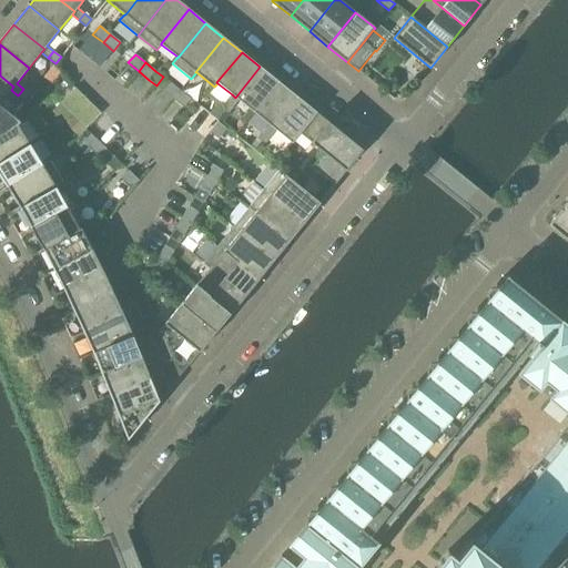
[(279,82),(260,67),(235,98),(232,94),(226,102),(233,107),(239,100),(254,112),(279,82)]
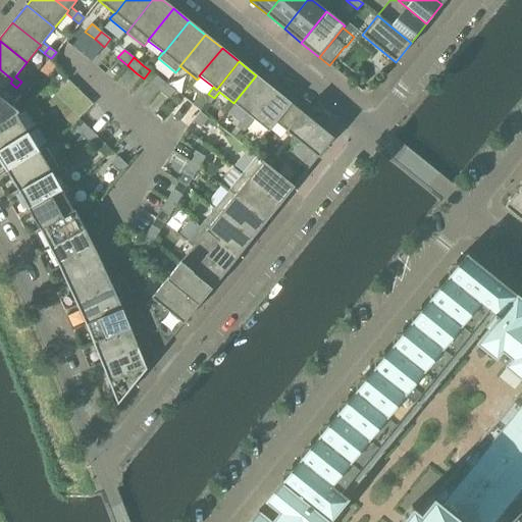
[(0,95),(10,83),(12,80),(0,69),(0,95)]
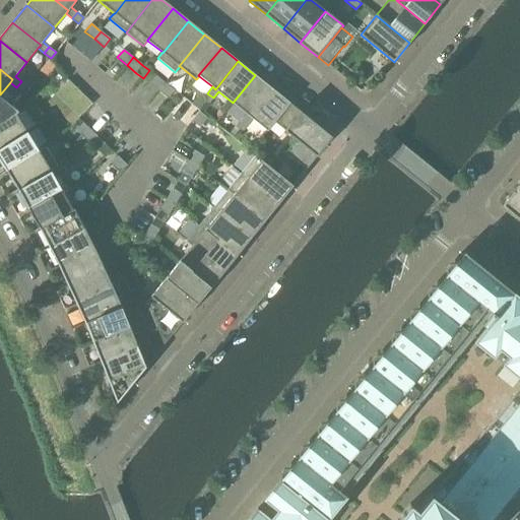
[(149,83),(158,91),(166,83),(155,75),(149,83)]
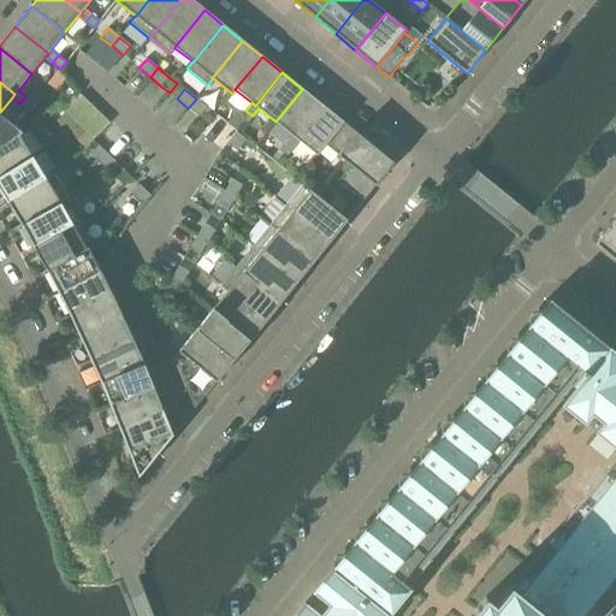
[(296,138),(323,106),(302,89),(276,122),(292,135),(296,138)]
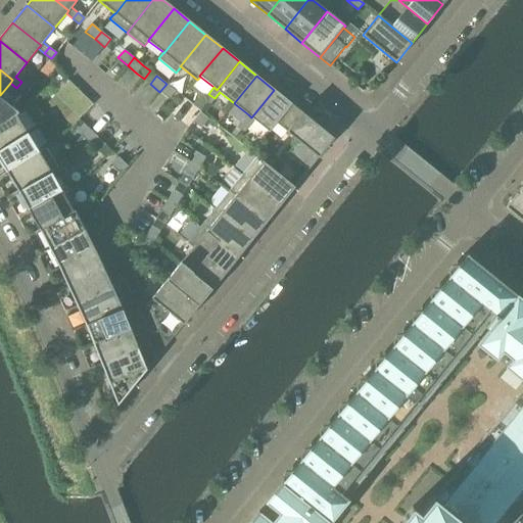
[(21,82),(16,88),(22,93),(28,87),(21,82)]
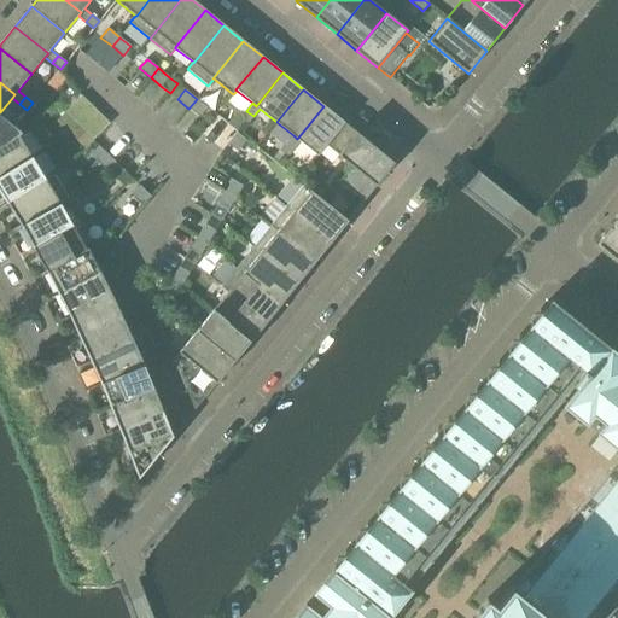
[(208,109),(197,99),(188,109),(199,117),(208,109)]
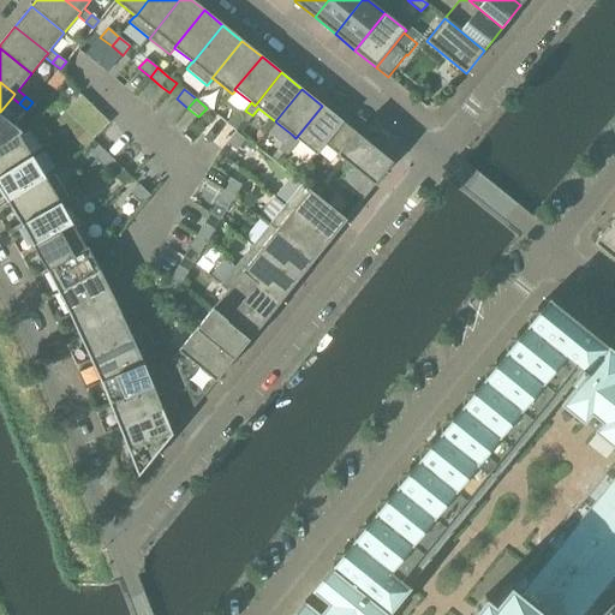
[(341,121),(322,106),(296,138),(292,135),(286,143),(293,149),(299,141),(316,155),(324,144),(324,143),(341,121)]
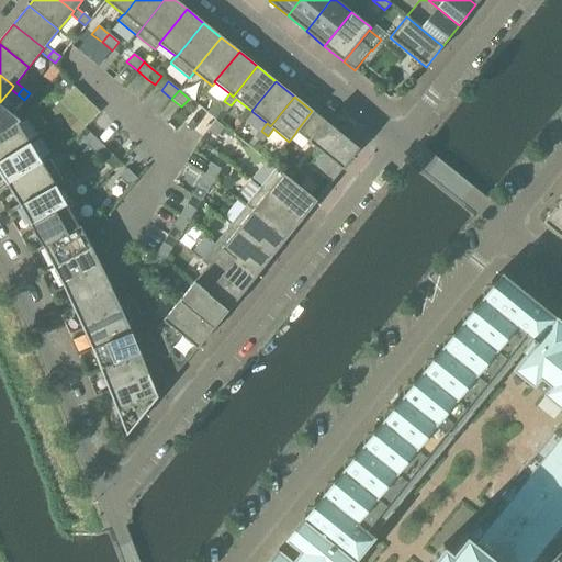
[(231,105),(224,101),(218,108),(225,113),(231,105)]
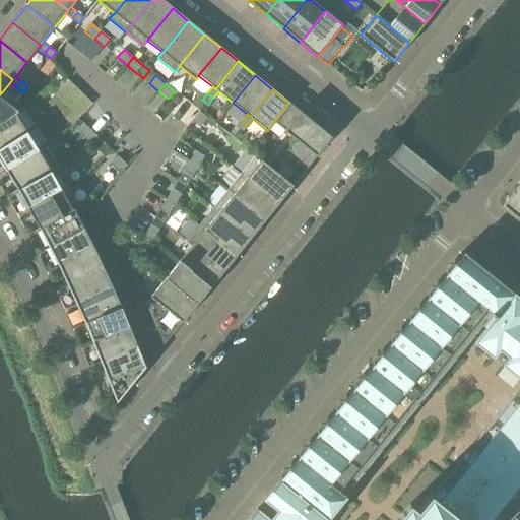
[(48,103),(56,111),(63,104),(55,94),(48,103)]
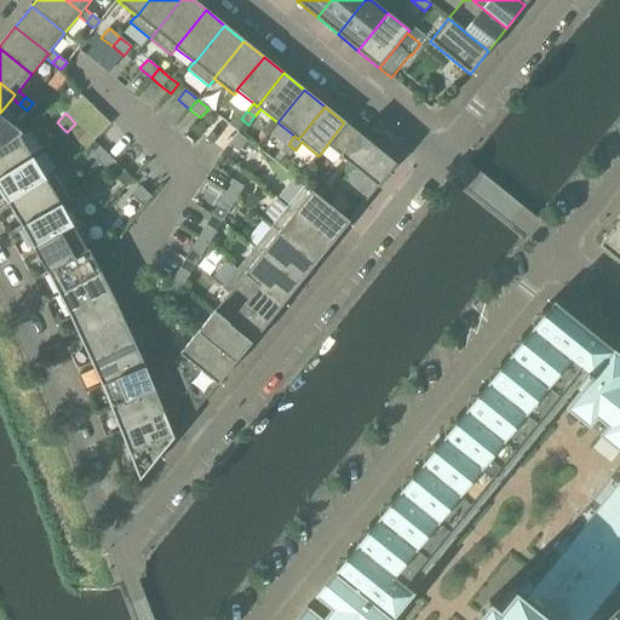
[(0,147),(19,136),(23,133),(0,115),(0,147)]
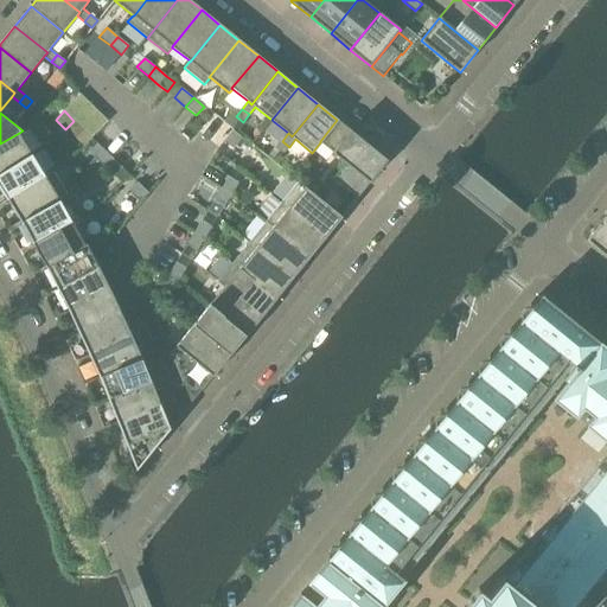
[(357,198),(388,160),(337,120),(320,141),(320,142),(346,163),(333,179),(357,198)]
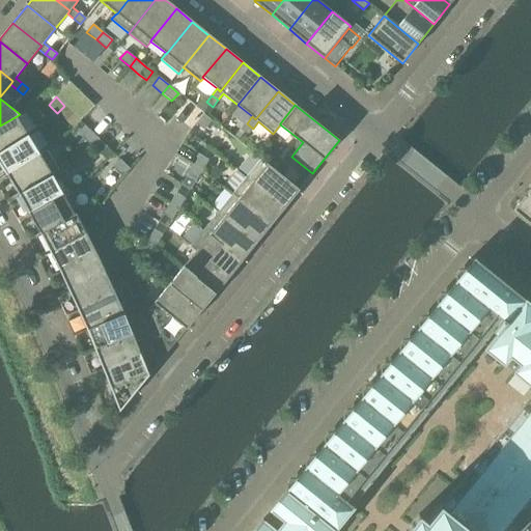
[(74,114),(64,106),(57,113),(66,121),(74,114)]
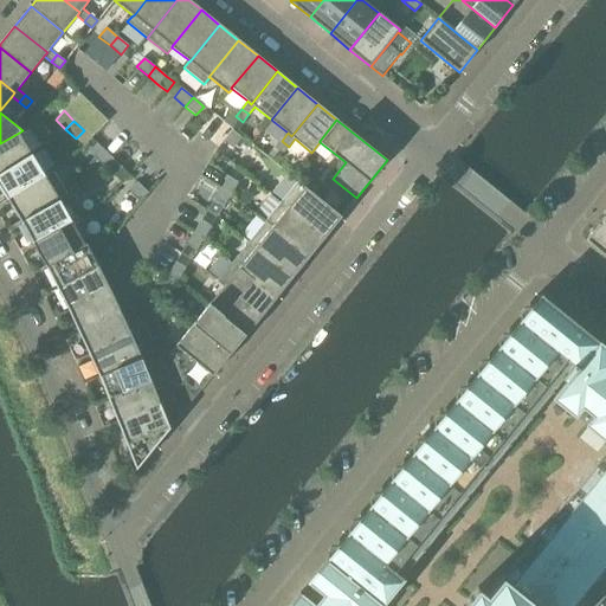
[(233,149),(242,137),(233,130),(224,141),(233,149)]
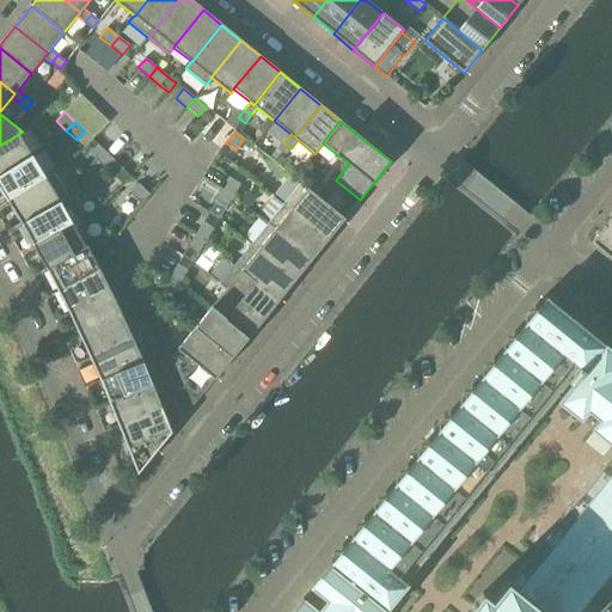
[(0,175),(32,155),(19,134),(0,145),(0,175)]
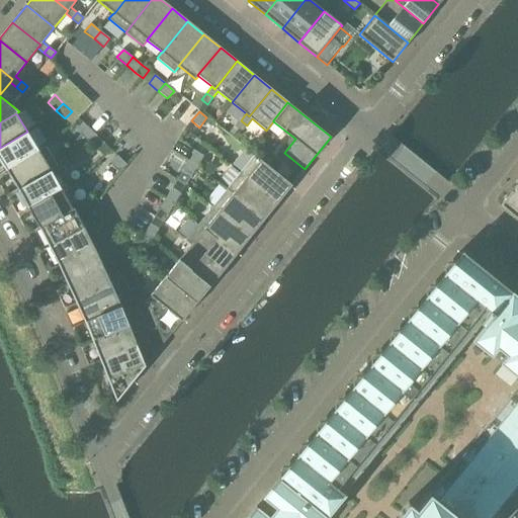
[(247,125),(241,120),(236,126),(242,132),(247,125)]
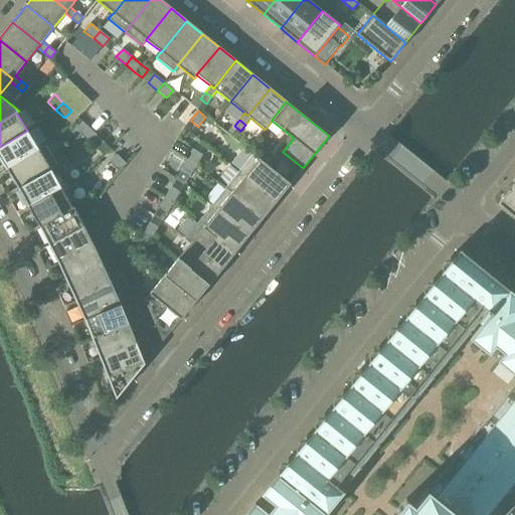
[(226,133),(230,137),(237,128),(233,125),(226,133)]
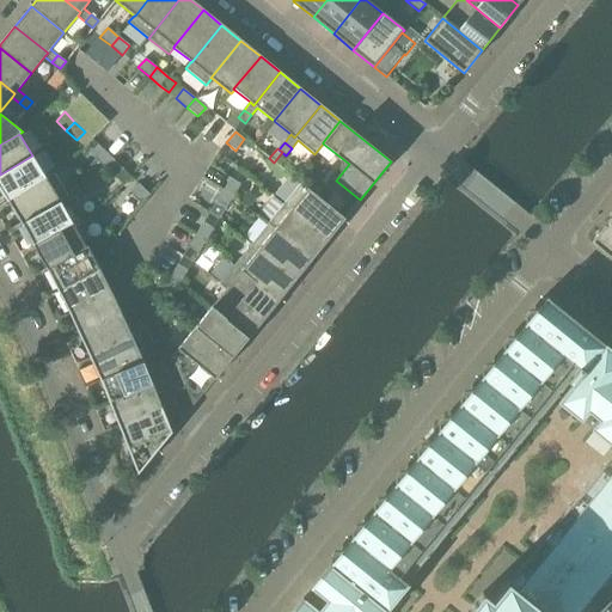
[(95,158),(105,167),(114,159),(103,150),(95,158)]
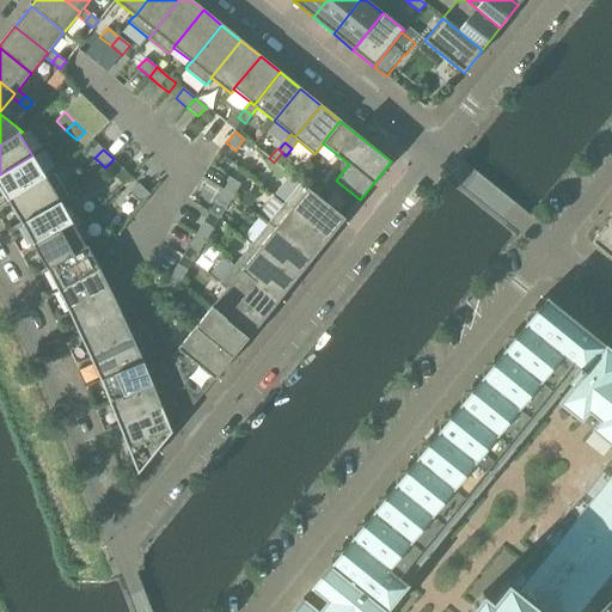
[(46,177),(32,155),(0,175),(0,188),(7,201),(46,177)]
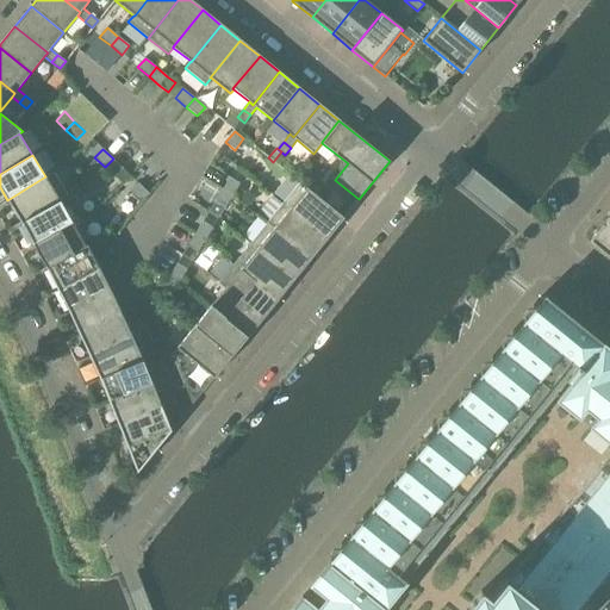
[(123,168),(113,159),(105,167),(114,178),(123,168)]
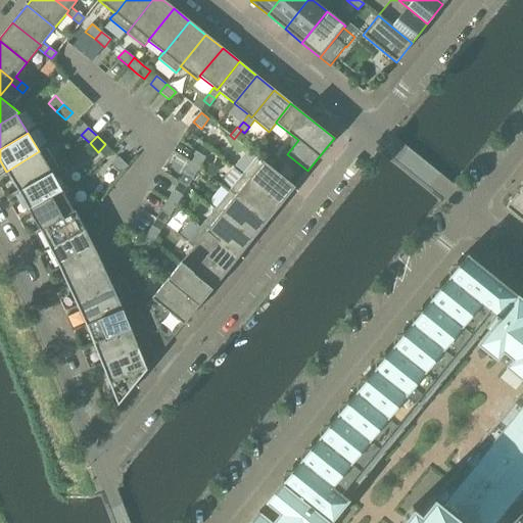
[(39,151),(6,172),(18,191),(57,169),(45,147),(39,151)]
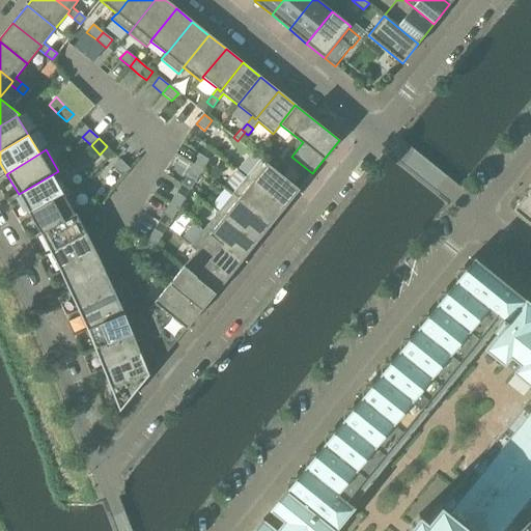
[(202,170),(208,160),(200,155),(194,165),(202,170)]
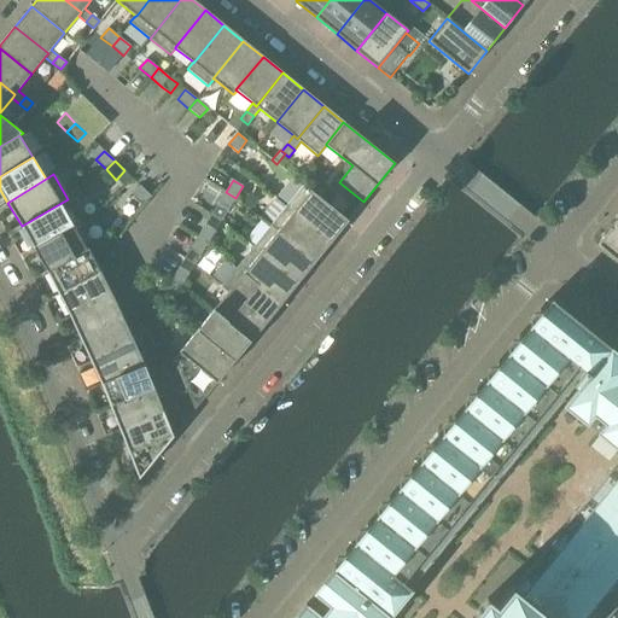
[(143,205),(151,196),(140,186),(132,194),(143,205)]
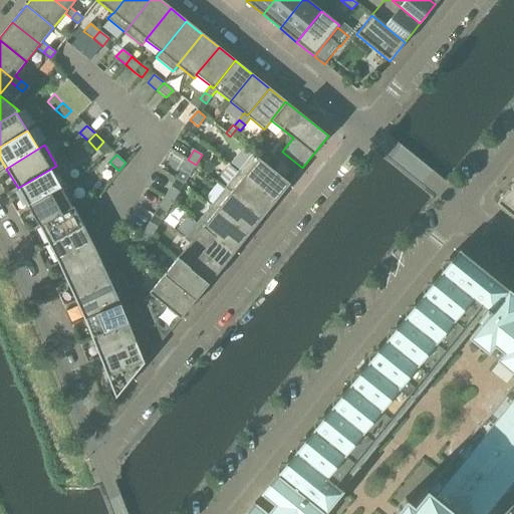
[(318,155),(309,170),(320,176),(329,161),(318,155)]
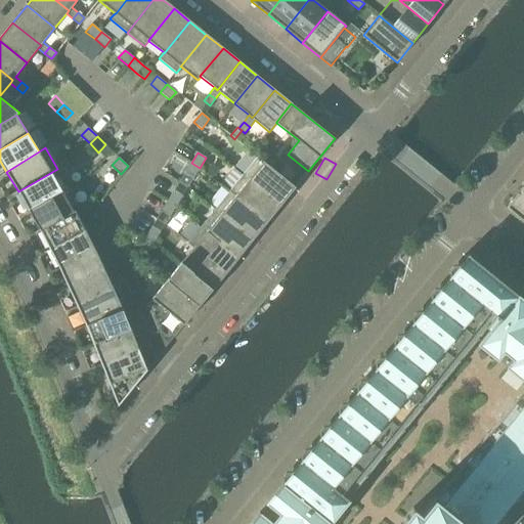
[(249,179),(280,206),(295,187),(263,162),(249,179)]
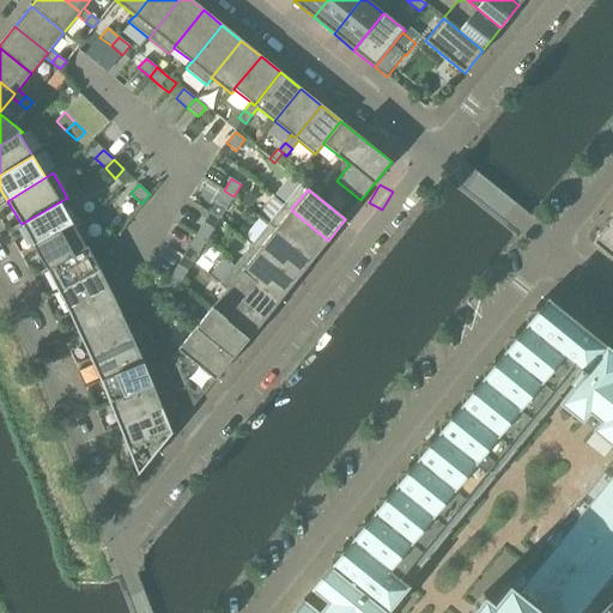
[(234,196),(224,190),(216,202),(226,210),(234,196)]
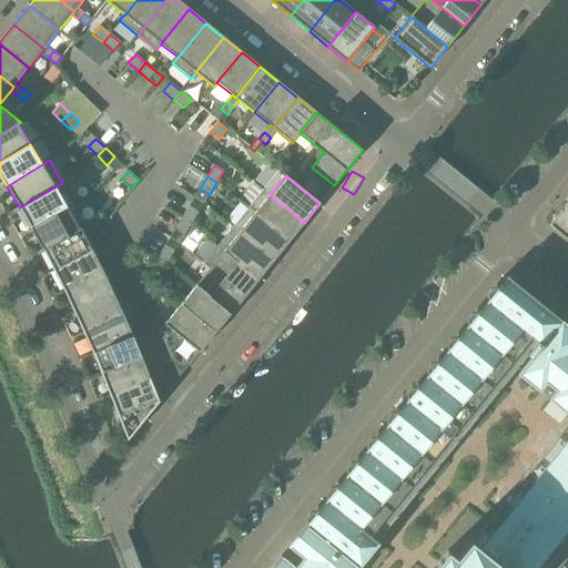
[(68,209),(69,210),(75,205),(62,183),(20,208),(31,229),(68,209)]
